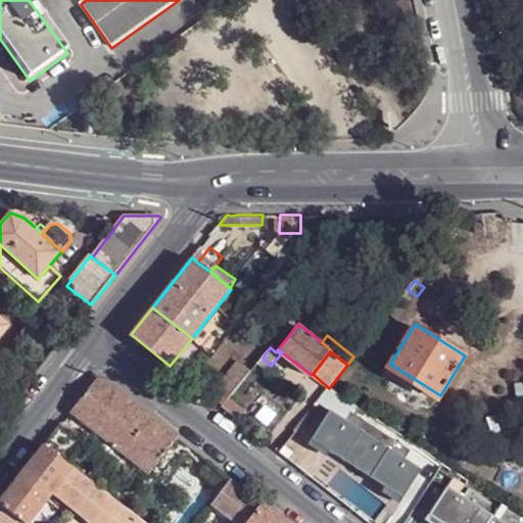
[(223,407),(252,370),(239,360),(209,396),(223,407)]
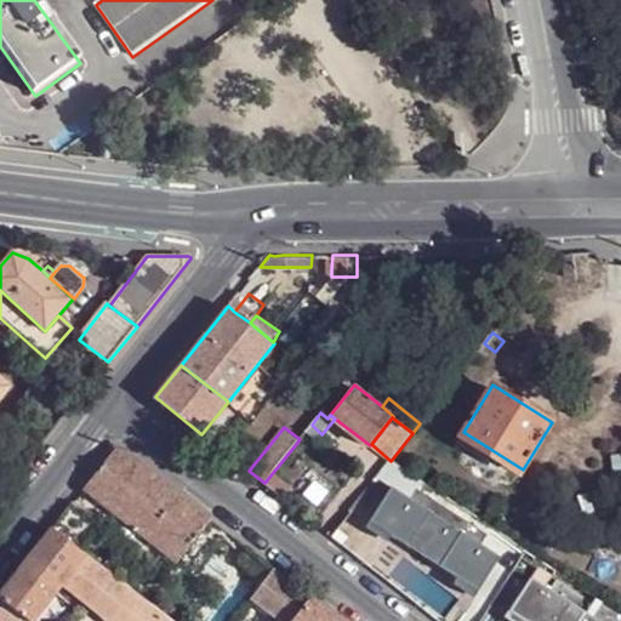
[(178,562),(212,519),(119,444),(85,488),(126,520),(147,536),(158,545),(177,560),(178,562)]
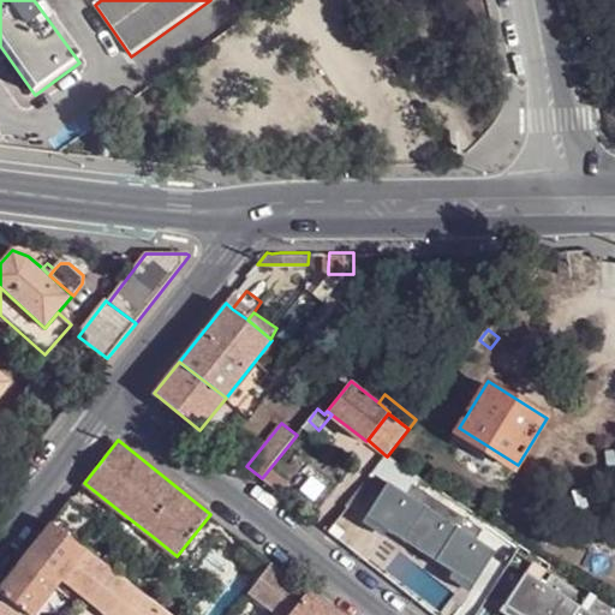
[(496,553),(388,483),(366,517),(388,531),(453,573),(475,586),(496,553)]
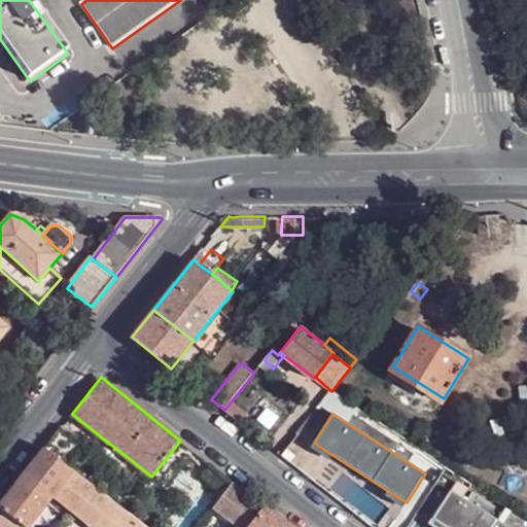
[(62,426),(44,448),(68,466),(76,456),(85,444),(62,426)]
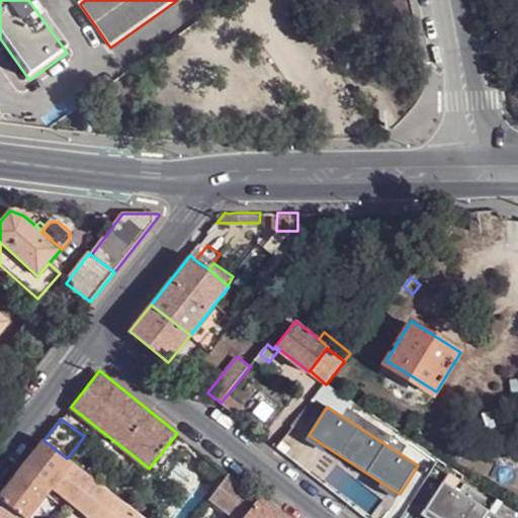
[(161,477),(188,442),(177,433),(149,468),(161,477)]
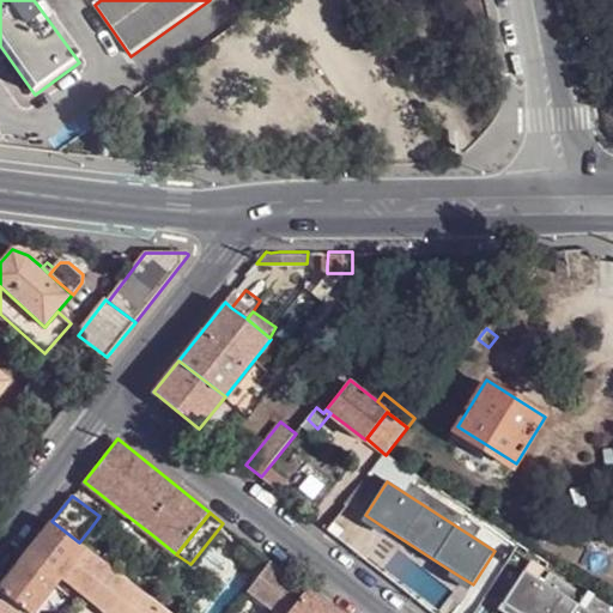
[(145,529),(125,514),(113,527),(120,532),(133,542),(145,529)]
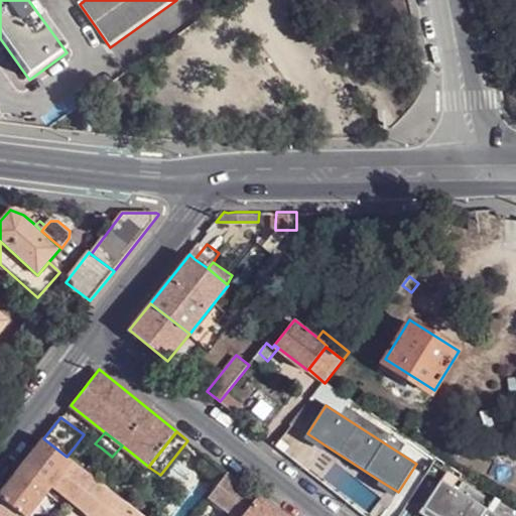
[(326,445),(307,433),(303,438),(321,450),(326,445)]
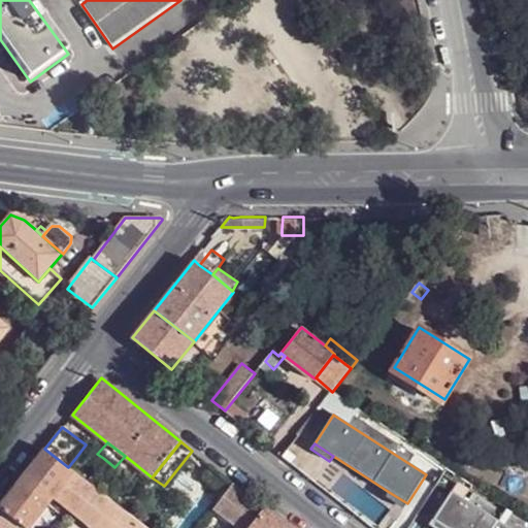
[(44,449),(0,504),(0,506),(26,527),(27,527),(54,495),(72,470),(68,467),(44,449)]
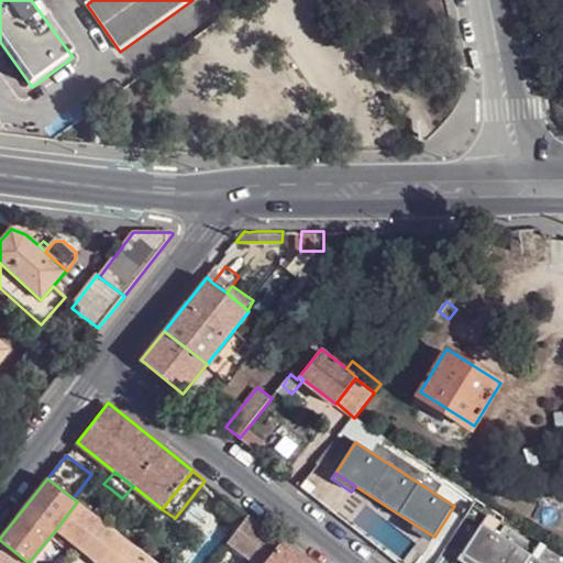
[(110,488),(103,484),(99,488),(106,494),(110,488)]
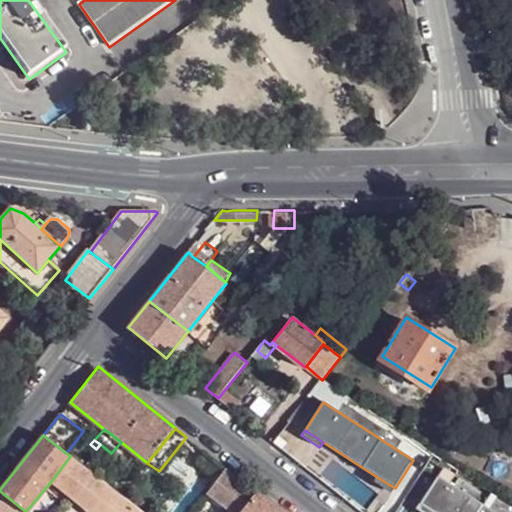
[(70,456),(74,458),(78,452),(75,449),(78,445),(74,443),(66,453),(70,456)]
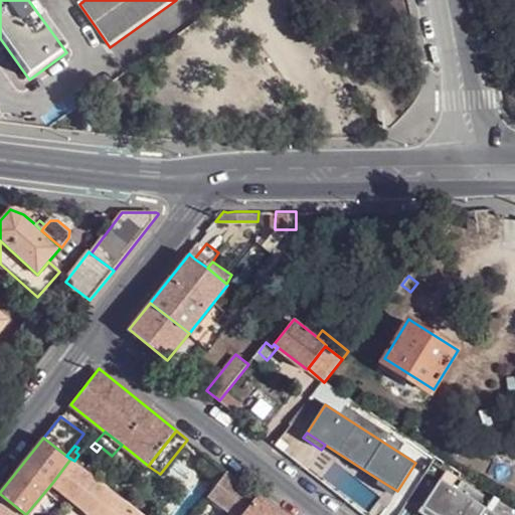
[(147,465),(131,452),(121,463),(139,477),(147,465)]
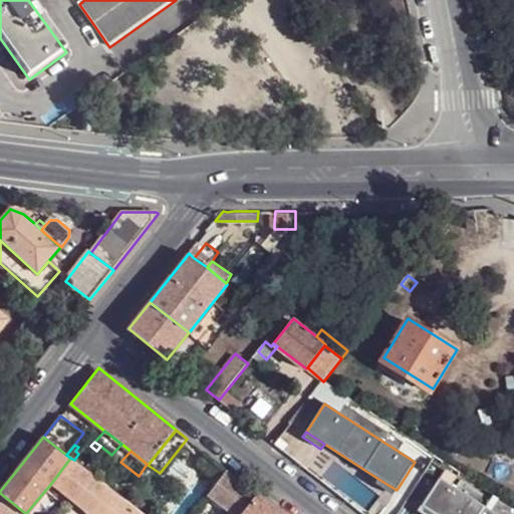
[(70,458),(52,482),(92,513),(142,513),(74,460),(70,458)]
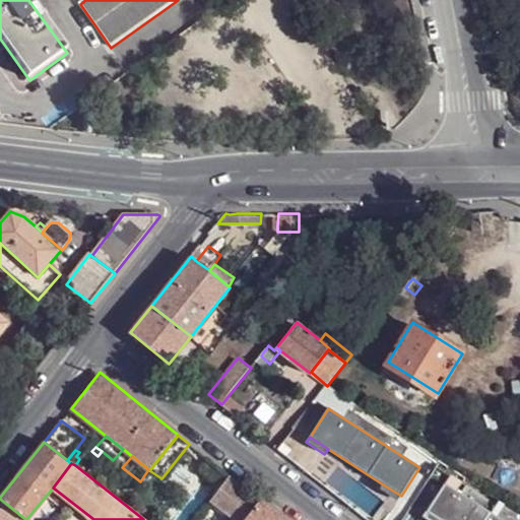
[(229,475),(217,466),(208,478),(219,489),(229,475)]
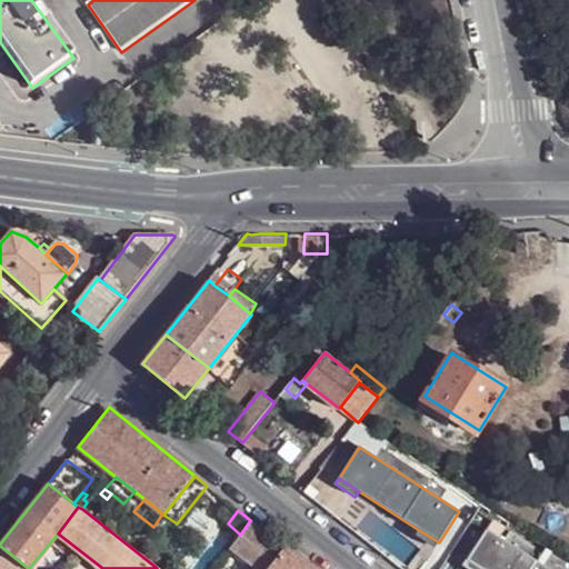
[(240,535),(229,547),(257,568),(259,568),(280,542),(250,520),(240,535)]
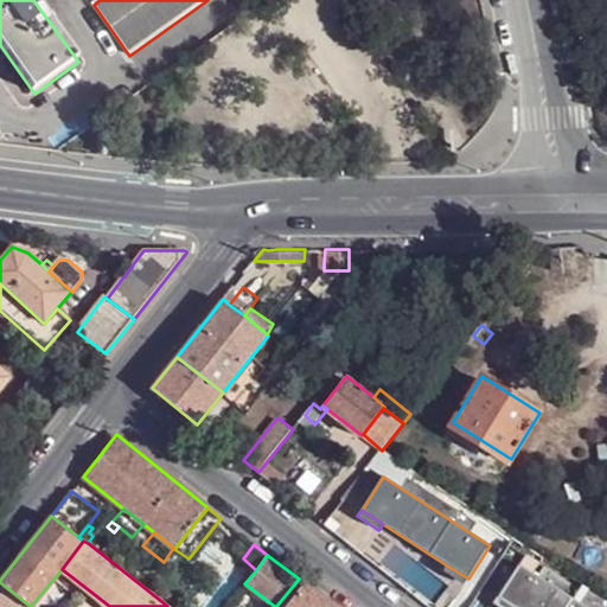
[(537,576),(519,564),(498,598),(512,606),(606,606),(606,595),(583,581),(579,588),(544,567),(537,576)]
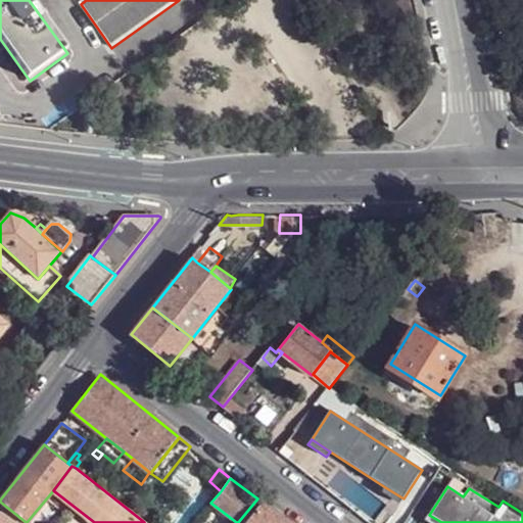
[(403,498),(385,487),(382,492),(399,504),(403,498)]
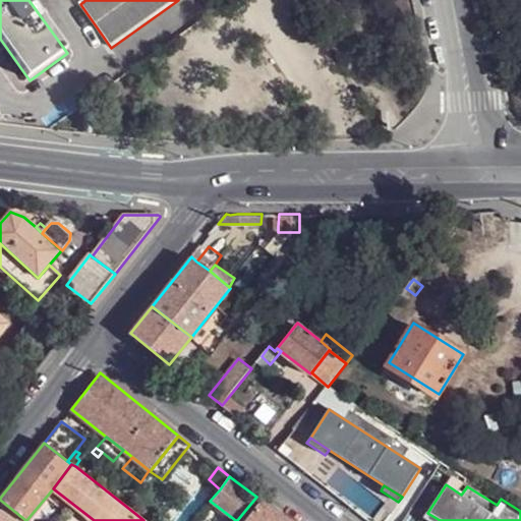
[(246,520),(263,502),(256,497),(237,520),(246,520)]
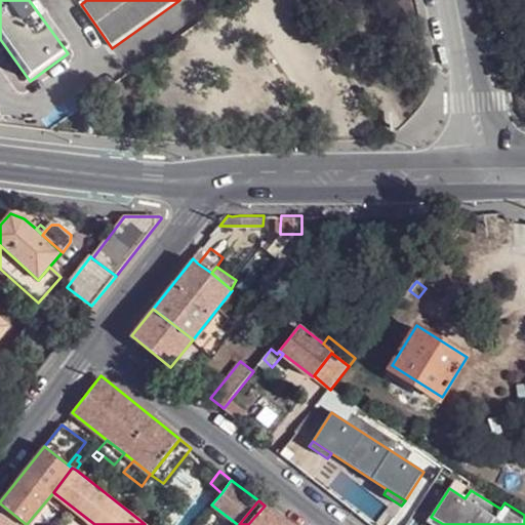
[(25,524),(26,524),(0,503),(0,524),(25,524)]
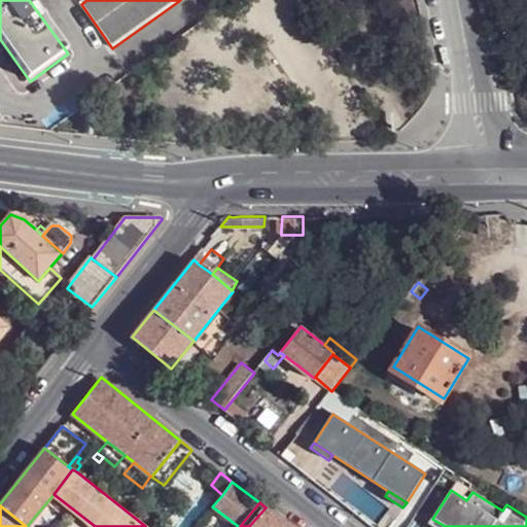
[(249,526),(289,526),(266,507),(249,526)]
